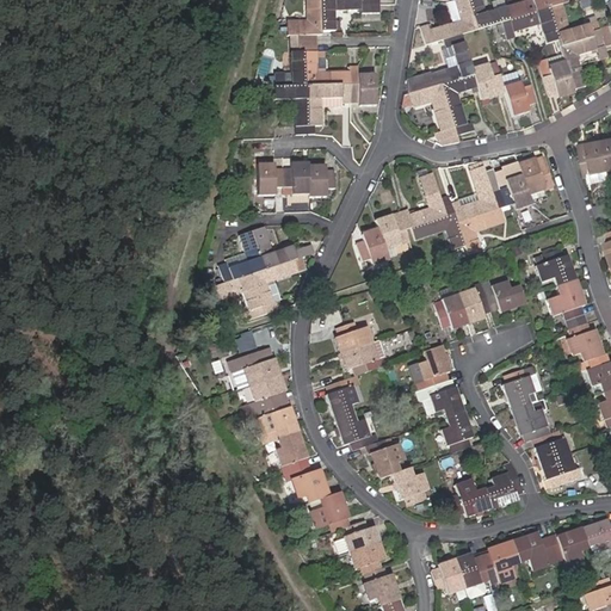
[(316,73),(316,51),(315,36),(320,35),(321,32),(331,32),(331,11),(360,10),(360,14),(380,13),(378,0),(304,0),(306,22),(285,23),(285,36),(297,36),(298,53),(289,53),(290,73),(272,74),(273,100),(297,100),(297,136),(314,136),(313,128),(321,128),(320,99),(341,99),(341,104),(358,104),(358,106),(376,106),(375,74),(358,74),(358,66),(349,66),(350,72),(316,73)]
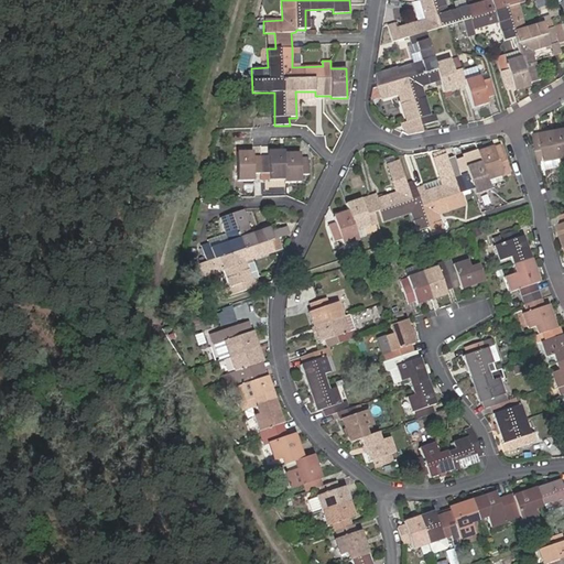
[(489,0),(448,12),(443,0),(418,0),(419,1),(412,3),(416,22),(396,28),(394,23),(387,25),(391,42),(409,38),(411,45),(409,45),(413,64),(375,75),(377,87),(380,99),(399,94),(407,121),(402,123),(404,131),(437,121),(435,114),(430,115),(421,87),(440,80),(444,93),(466,86),(473,108),(488,104),(486,98),(494,96),(489,79),(481,82),(479,75),(465,79),(462,68),(454,71),(451,60),(435,64),(426,32),(463,21),(468,38),(475,35),(474,30),(498,22),(503,41),(514,38),(521,57),(506,62),(508,69),(501,72),(506,88),(512,86),(514,90),(529,86),(529,84),(540,79),(531,52),(563,41),(563,39),(560,24),(544,29),(542,22),(523,26),(517,4),(532,0),(489,0)]
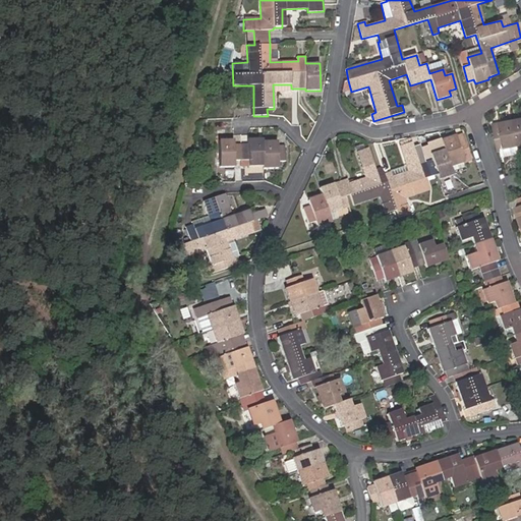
[(504,151),(518,149),(520,148),(520,118),(493,123),(495,139),(497,138),(502,137),(504,151)]
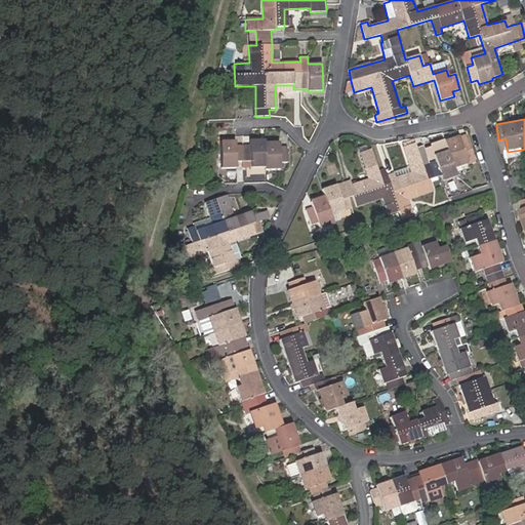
[(395,179),(394,175),(387,177),(384,169),(376,171),(370,150),(359,153),(367,179),(351,185),(350,180),(342,183),(322,190),(324,197),(310,201),(312,208),(305,210),(310,226),(317,224),(319,228),(333,224),(330,215),(344,211),(351,209),(350,204),(348,198),(353,196),(356,208),(382,199),(388,214),(398,211),(400,219),(412,215),(406,199),(433,190),(430,179),(433,178),(440,176),(442,182),(456,176),(453,167),(468,163),(465,153),(471,151),(467,135),(445,142),(448,151),(434,155),(436,161),(429,163),(426,154),(423,149),(416,151),(414,145),(403,148),(410,168),(411,174),(395,179)]
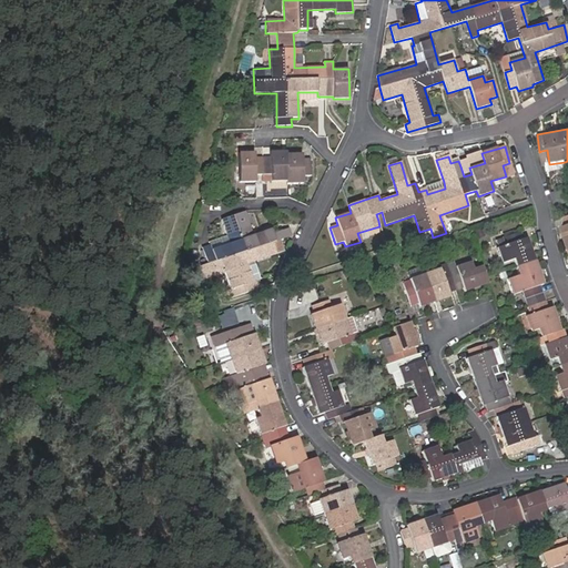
[(255,151),(239,152),(239,182),(255,182),(255,173),(271,173),(271,181),(286,181),(286,184),(302,183),(302,176),(311,176),(310,159),(302,159),(301,153),(286,153),(286,151),(270,151),(271,156),(255,156),(255,151)]
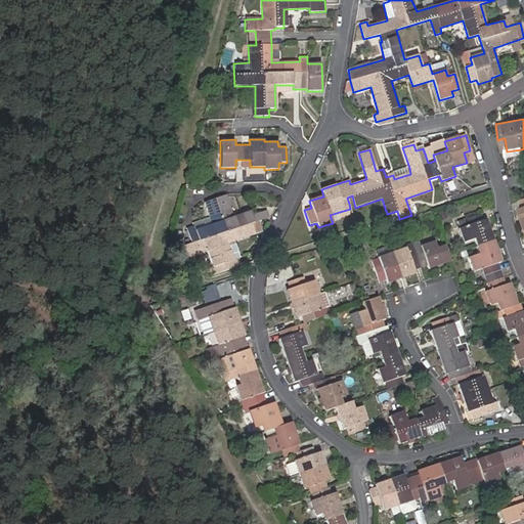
[(523,157),(521,149),(507,151),(509,160),(523,157)]
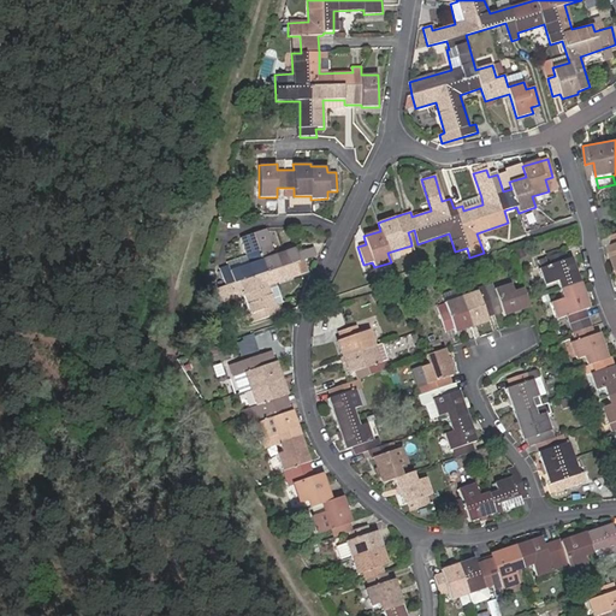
[(511,189),(509,182),(508,177),(499,181),(503,191),(511,189)]
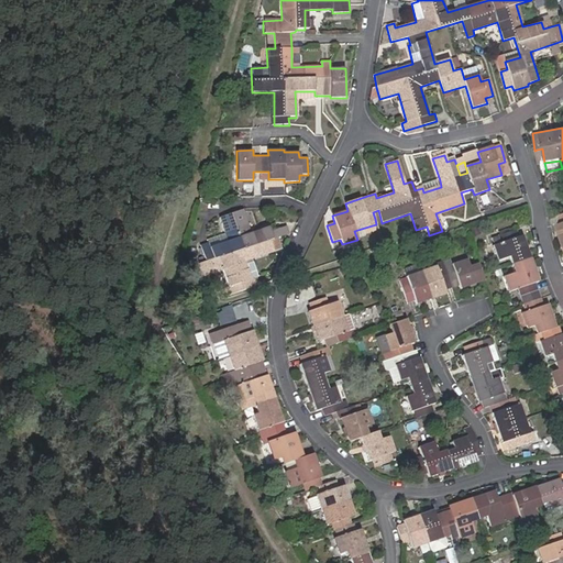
[(422,186),(422,188),(423,192),(441,187),(440,180),(422,186)]
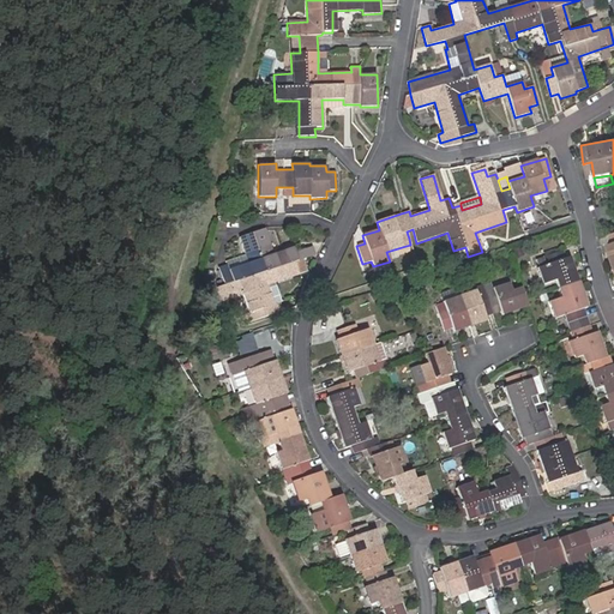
[(613,202),(595,209),(597,216),(613,210),(613,202)]
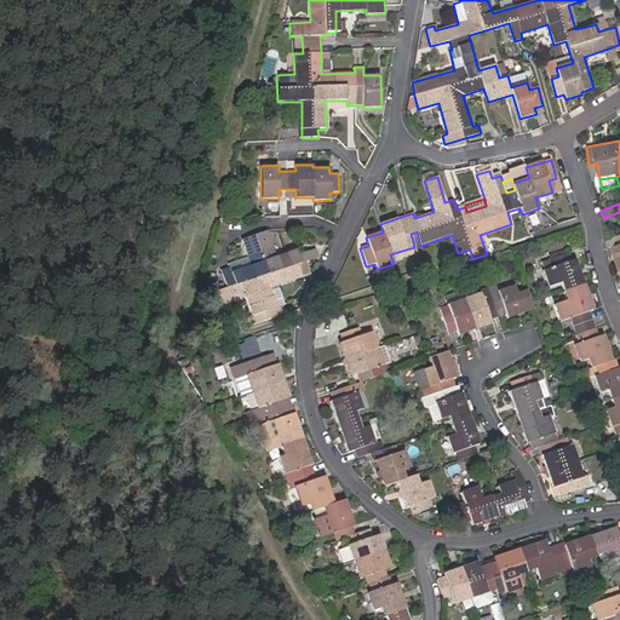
[(619,212),(603,218),(602,218),(603,220),(603,224),(604,225),(619,220),(619,212)]
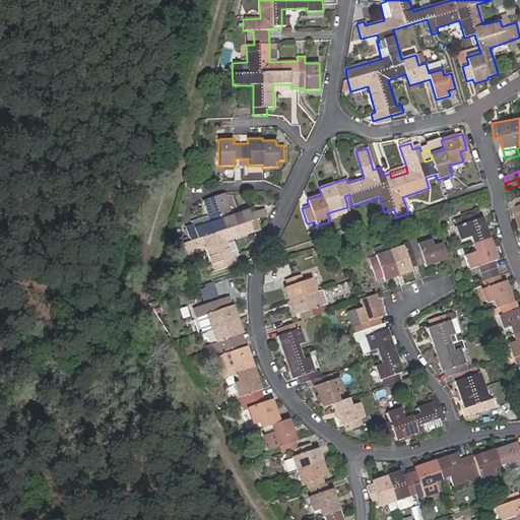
[(232,214),(224,193),(203,201),(210,222),(193,228),(192,223),(185,225),(190,241),(180,245),(184,256),(206,248),(211,265),(207,266),(209,273),(239,264),(237,257),(233,258),(226,241),(253,233),(249,221),(267,215),(265,208),(250,212),(249,208),(232,214)]
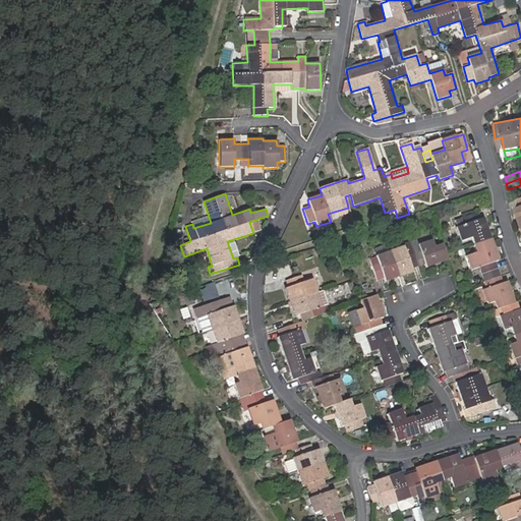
[(518,365),(520,363),(520,308),(519,309),(516,302),(514,303),(507,282),(503,283),(495,263),(499,261),(483,217),(479,219),(477,212),(455,220),(457,227),(456,227),(460,241),(471,237),(476,252),(466,256),(471,270),(479,267),(486,288),(483,290),(488,303),(496,301),(499,309),(502,308),(504,314),(499,316),(504,330),(510,328),(515,343),(509,345),(514,360),(515,359),(518,365)]
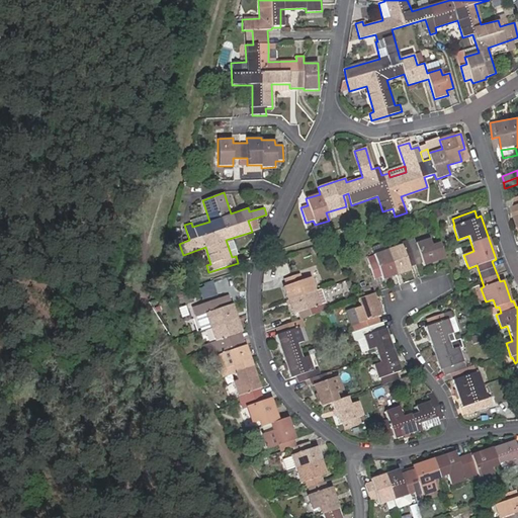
[(369,263),(374,278),(380,276),(381,280),(409,271),(408,267),(421,262),(423,266),(444,259),(439,243),(431,246),(429,239),(415,244),(416,247),(403,252),(401,246),(373,255),(375,261),(369,263)]
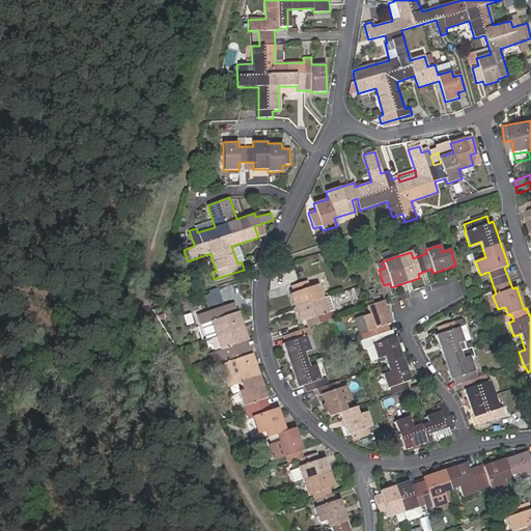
[(308,288),(306,281),(291,286),(294,294),(290,294),(301,323),(306,320),(308,328),(324,323),(322,315),(327,313),(317,285),(314,286),(308,288)]
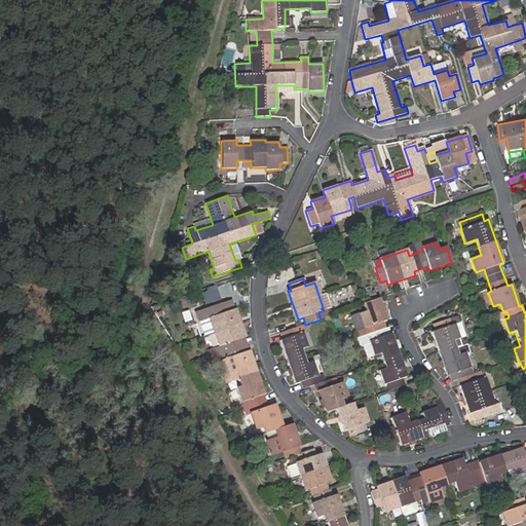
[(231,299),(215,305),(216,308),(229,304),(231,310),(235,309),(231,299)]
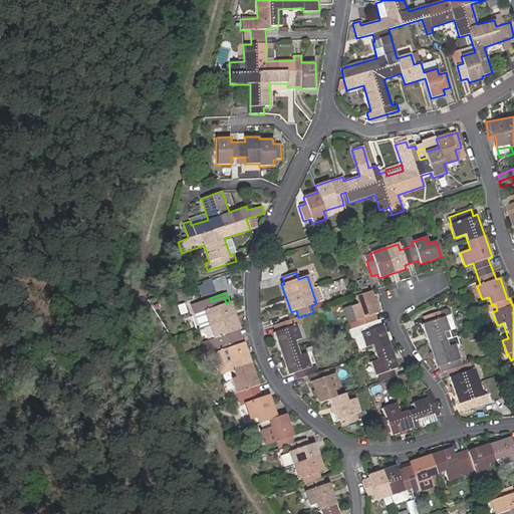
[(377,314),(370,292),(354,298),(356,305),(350,307),(356,321),(359,320),(363,332),(359,334),(364,347),(371,345),(376,360),(370,362),(374,376),(377,375),(379,381),(395,376),(393,370),(397,368),(381,326),(378,327),(374,315),(377,314)]
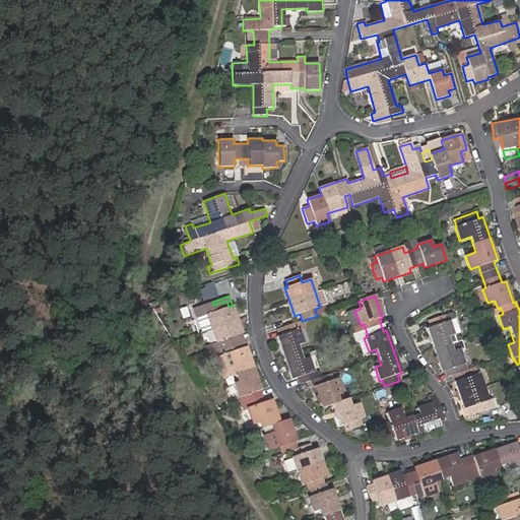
[(260,390),(246,347),(243,348),(240,341),(238,335),(242,334),(233,306),(229,307),(226,301),(213,305),(212,302),(204,304),(204,308),(206,313),(216,343),(218,348),(220,355),(218,356),(223,371),(234,367),(237,375),(239,374),(241,381),(234,384),(239,398),(245,396),(249,409),(248,409),(253,424),(260,420),(262,429),(271,426),(274,434),(264,437),(269,451),(279,447),(281,454),(295,450),(297,456),(290,459),(301,485),(306,484),(309,491),(310,491),(312,498),(309,499),(313,512),(319,510),(322,519),(340,519),(331,491),(327,492),(324,485),(323,485),(321,479),(326,477),(317,450),(311,452),(309,445),(296,449),(294,442),(296,442),(288,420),(278,424),(270,402),(264,404),(259,391),(260,390)]
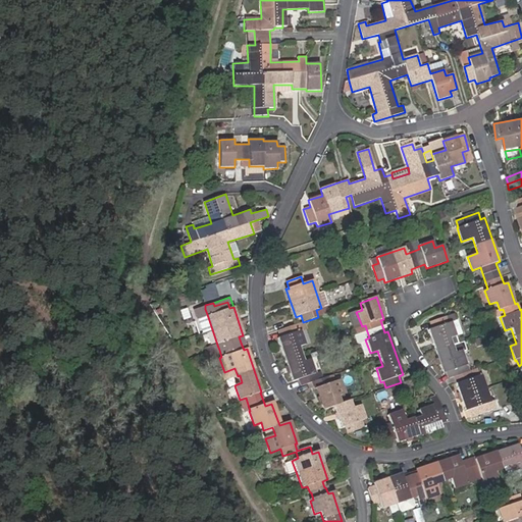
[(196,317),(207,314),(205,309),(205,305),(193,309),(196,317)]
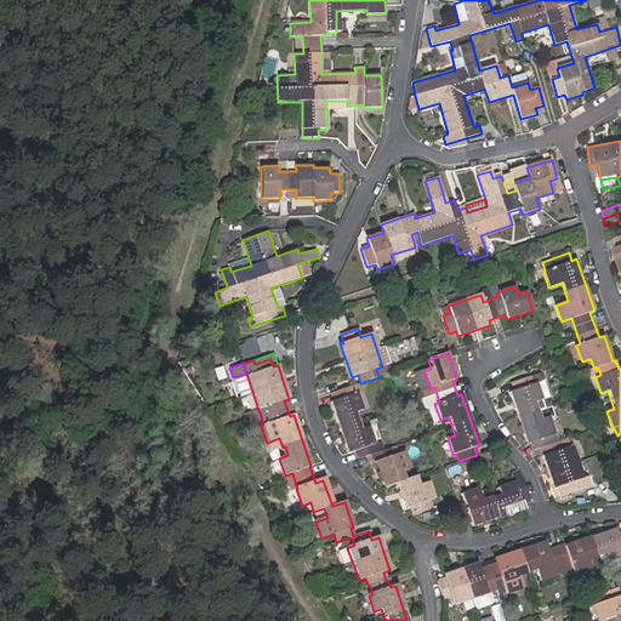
[(511,396),(527,444),(531,443),(534,450),(540,449),(542,456),(541,457),(552,490),(558,489),(560,496),(579,490),(586,488),(584,479),(573,446),(560,450),(558,443),(551,445),(548,437),(553,436),(548,419),(540,421),(537,411),(534,403),(542,400),(537,387),(542,386),(541,383),(539,377),(531,380),(513,386),(516,393),(511,396)]
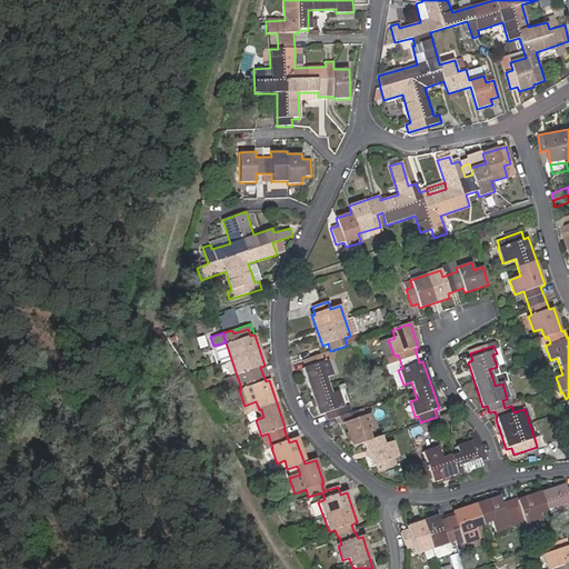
[(503,365),(499,350),(496,351),(497,353),(492,355),(497,367),(503,365)]
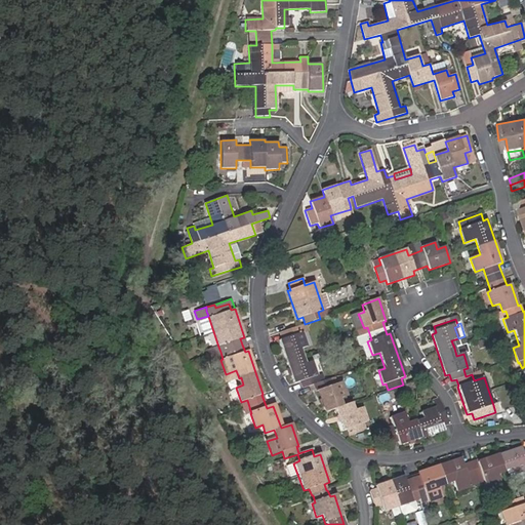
[(279,340),(294,384),(299,381),(303,389),(314,385),(316,391),(318,391),(325,411),(335,407),(342,430),(347,429),(349,436),(363,431),(361,423),(365,422),(361,408),(354,410),(351,402),(340,406),(338,399),(346,396),(340,382),(331,386),(329,379),(318,384),(315,376),(317,375),(312,362),(305,365),(299,350),(307,347),(301,332),(297,334),(294,327),(280,333),(282,339),(279,340)]
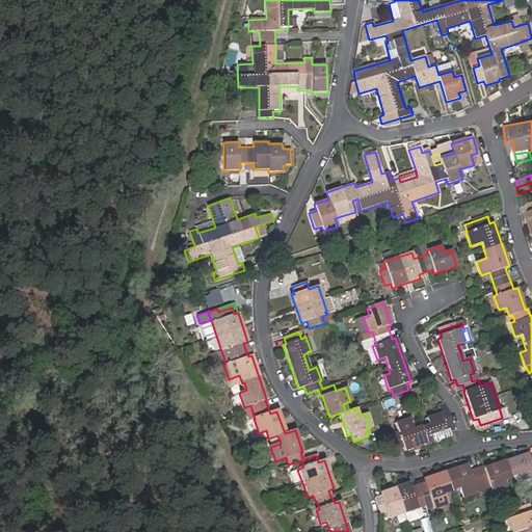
[(475,356),(472,348),(460,352),(462,361),(470,358),(475,356)]
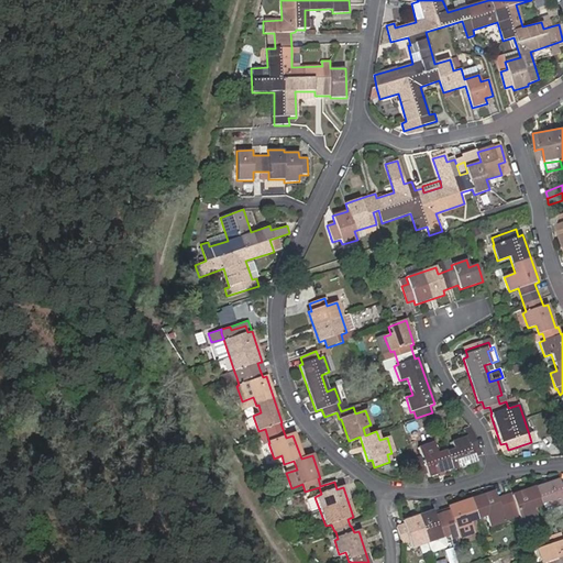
[(223,375),(225,382),(236,377),(234,372),(223,375)]
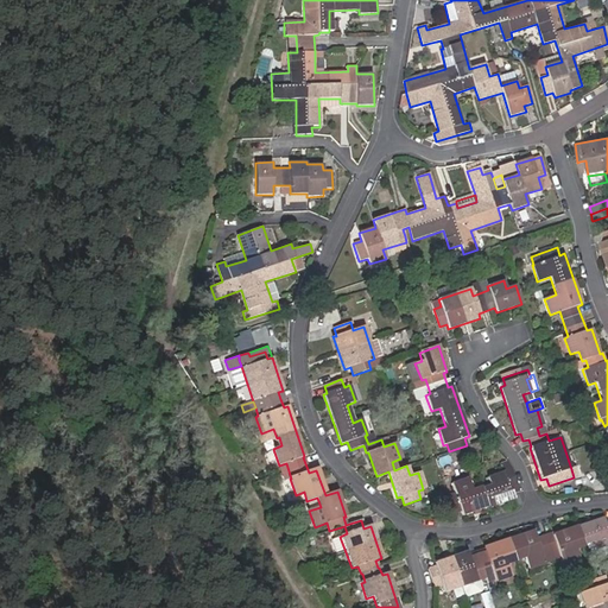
[(246,420),(255,417),(258,416),(255,407),(244,412),(246,420)]
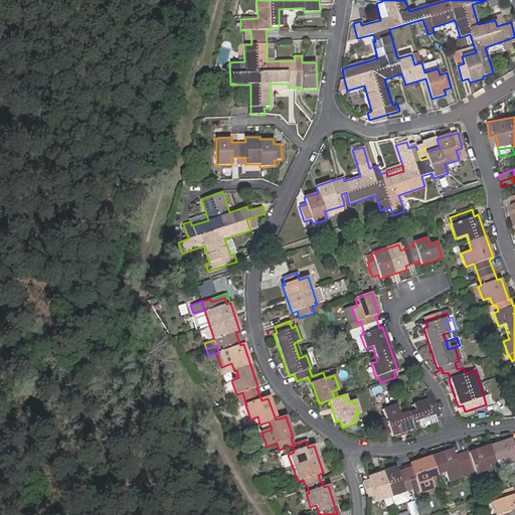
[(435,405),(434,401),(427,403),(426,400),(412,405),(414,412),(407,414),(406,412),(400,415),(397,404),(382,410),(385,418),(378,420),(383,436),(390,434),(391,437),(434,422),(433,419),(439,417),(435,405)]
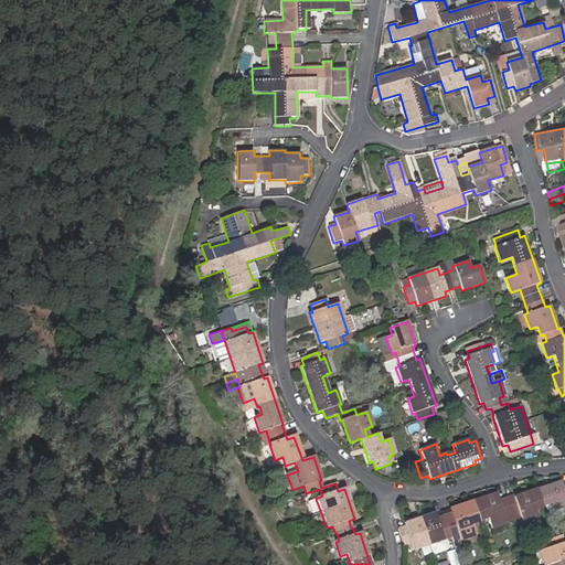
[(404,528),(404,545),(411,543),(414,552),(443,541),(441,535),(456,531),(459,540),(475,534),(470,523),(488,518),(491,529),(505,524),(504,518),(518,512),(522,522),(536,516),(534,510),(551,503),(553,511),(564,505),(564,484),(561,487),(558,481),(513,498),(512,496),(498,501),(496,493),(449,510),(450,514),(436,519),(434,513),(404,523),(405,526),(404,528)]
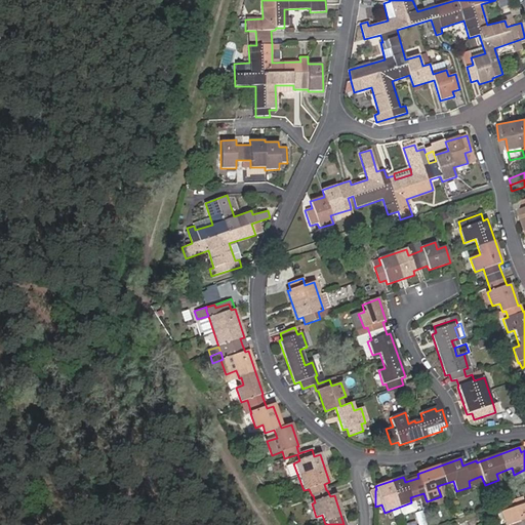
[(524,470),(514,475),(516,480),(524,477),(524,470)]
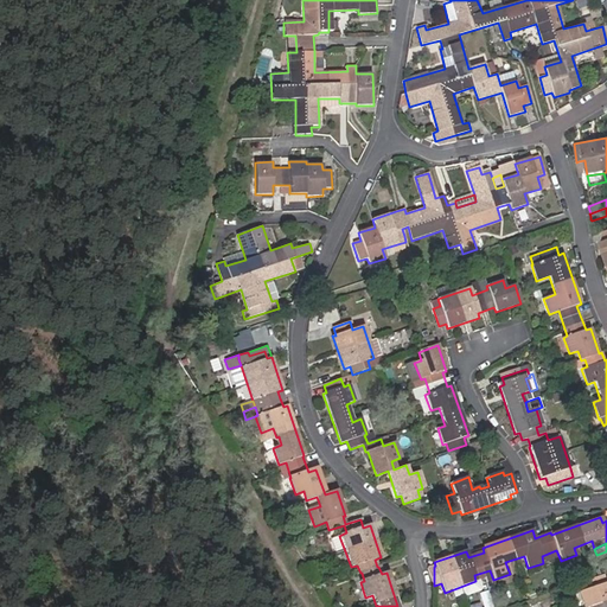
[(580,592),(583,606),(606,606),(606,582),(606,583),(604,575),(586,581),(588,589),(580,592)]
